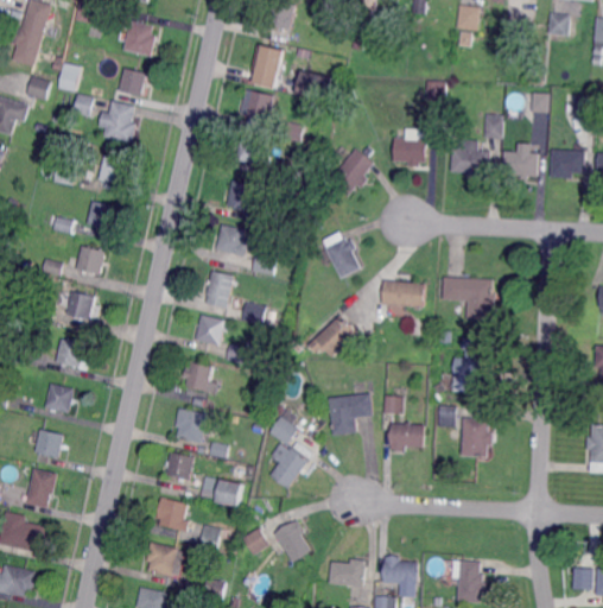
[(32,65),(12,59),(17,44),(11,43),(16,25),(21,26),(29,0),(36,0),(50,5),(32,65)]
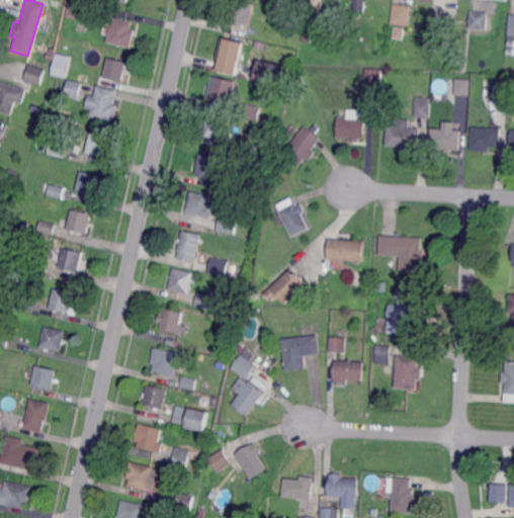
[(79,20),(63,16),(66,0),(70,0),(82,3),(79,20)]
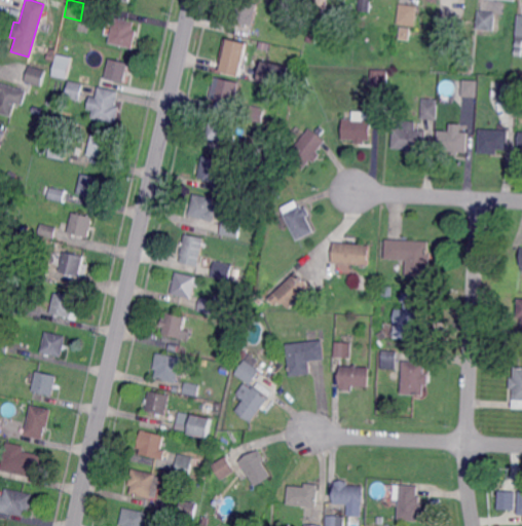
[(250,25),(231,21),(235,0),(255,4),(250,25)]
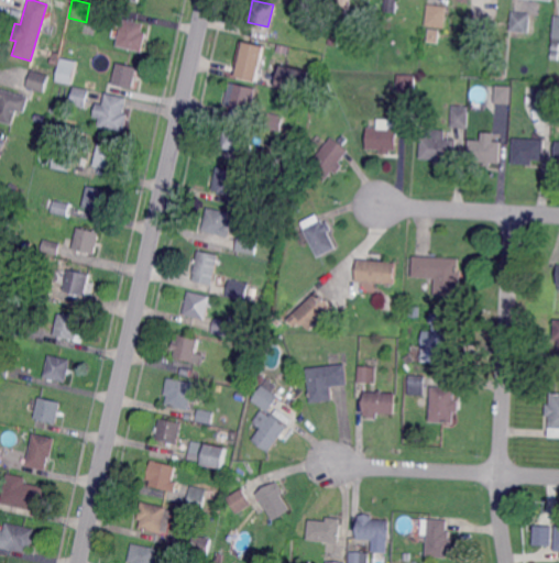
[(347,0),(346,10),(335,9),(336,0),(347,0)]
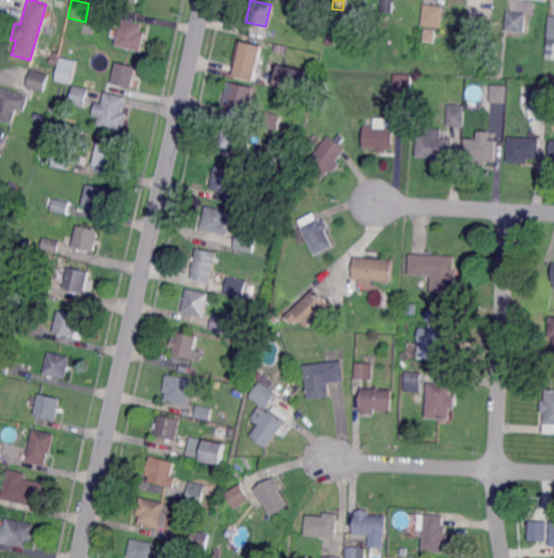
[(388,0),(388,13),(376,12),(376,0),(388,0)]
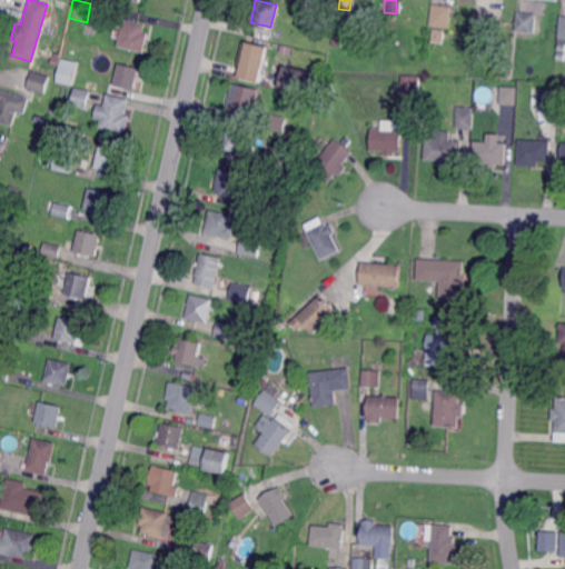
[(444,28),(425,26),(428,5),(447,7),(444,28)]
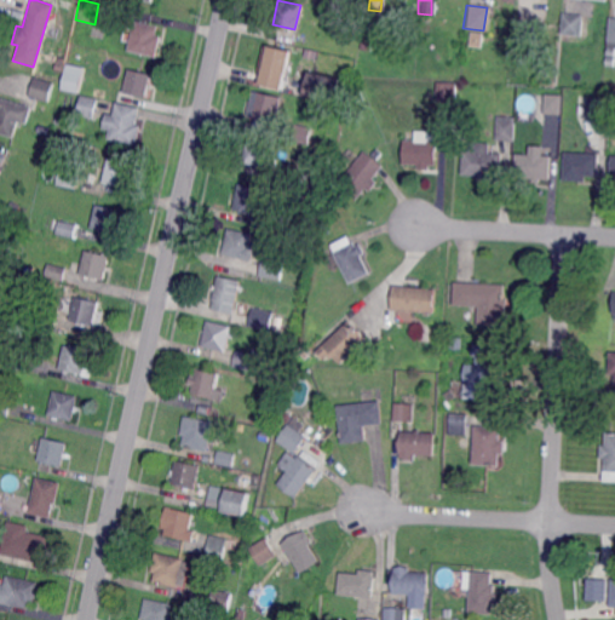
[(578,36),(557,35),(558,15),(579,16),(578,36)]
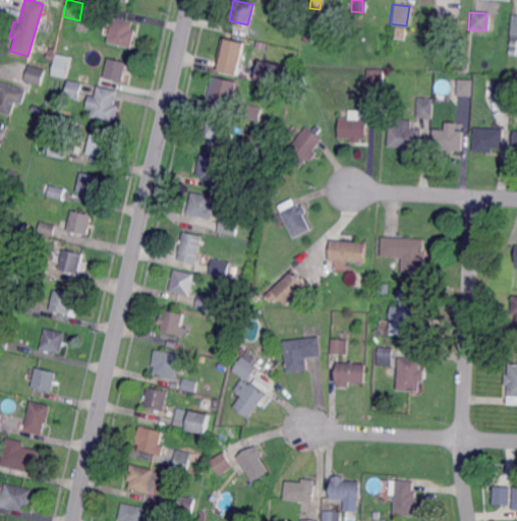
[(516,42),(515,42),(514,48),(507,48),(509,15),(516,15),(516,42)]
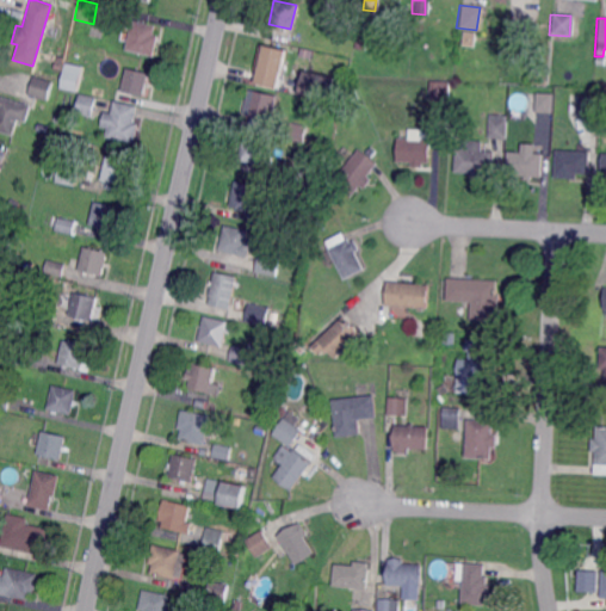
[(152,56),(124,50),(130,20),(154,25),(152,35),(156,36),(152,56)]
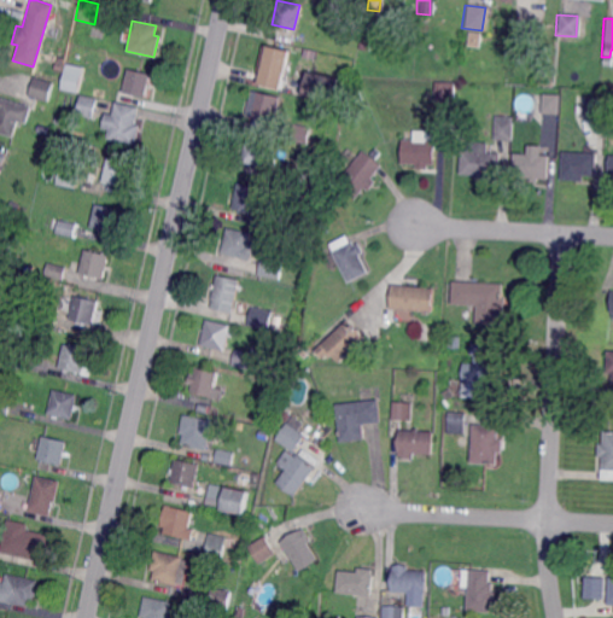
[(539,39),(532,38),(531,48),(508,46),(511,21),(541,24),(539,39)]
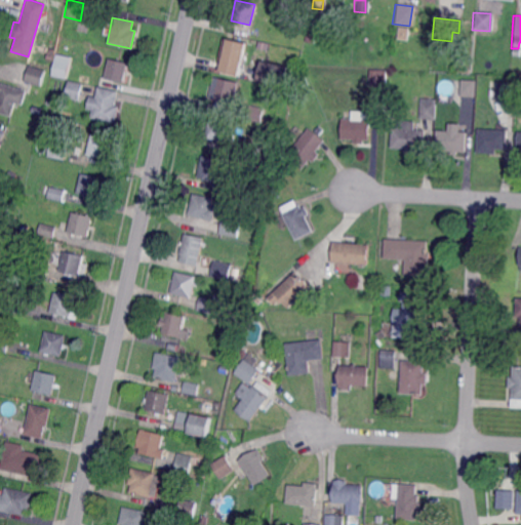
[(404,41),(395,39),(397,28),(406,30),(404,41)]
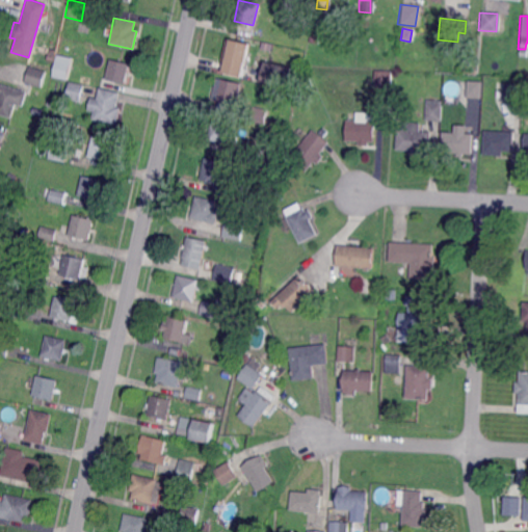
[(242,65),(223,61),(225,53),(222,52),(225,47),(226,48),(228,40),(247,45),(242,65)]
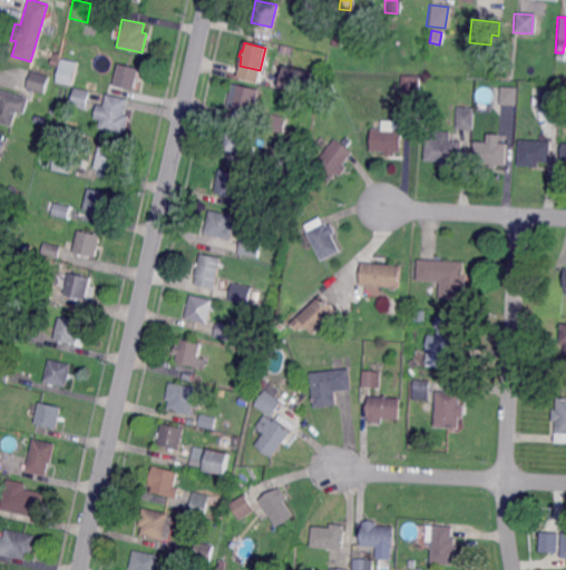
[(288,55),(276,52),(277,46),(289,48),(288,55)]
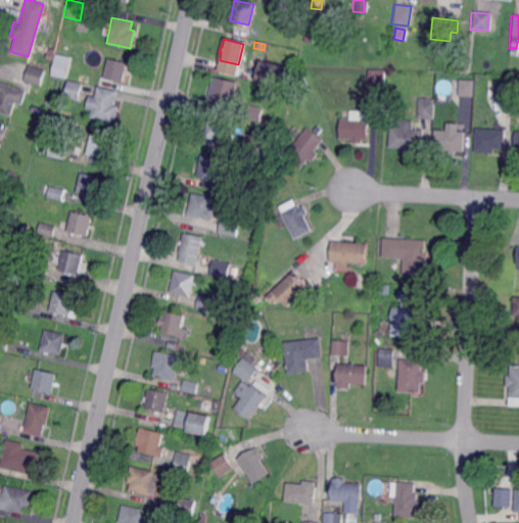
[(62,78),(49,75),(54,53),(67,57),(62,78)]
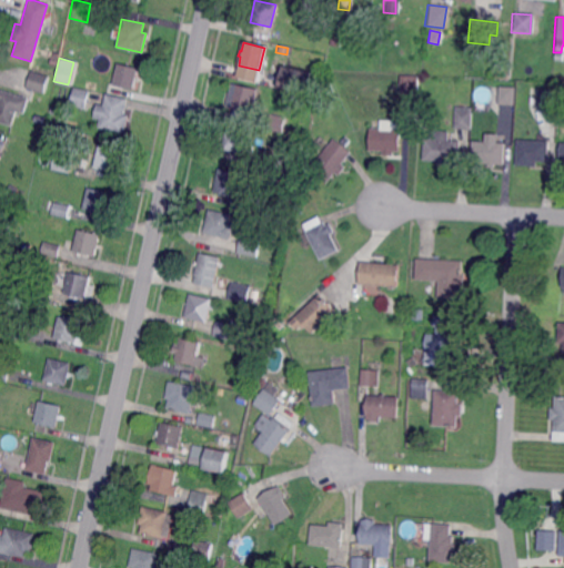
[(132,89),(111,84),(117,63),(137,68),(132,89)]
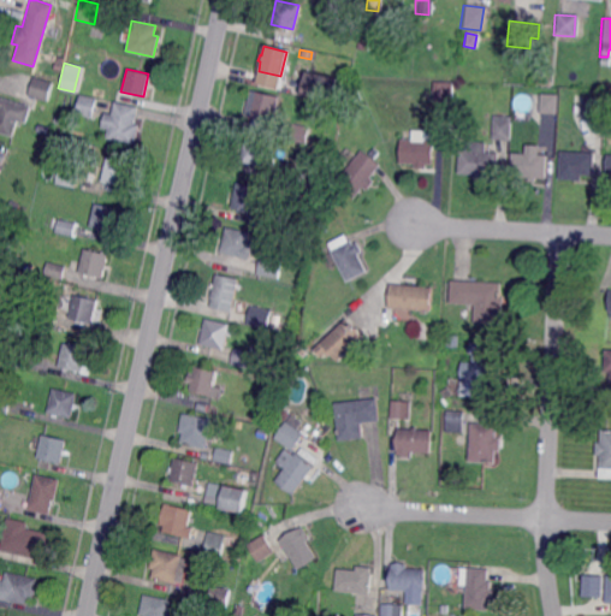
[(330,102),(298,95),(303,71),(336,80),(330,102)]
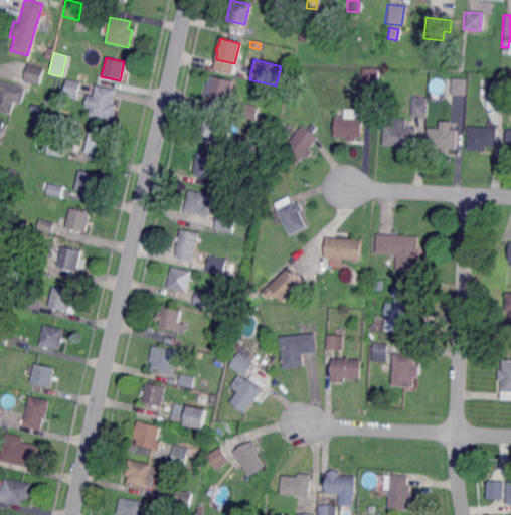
[(37,84),(21,79),(26,63),(42,68),(37,84)]
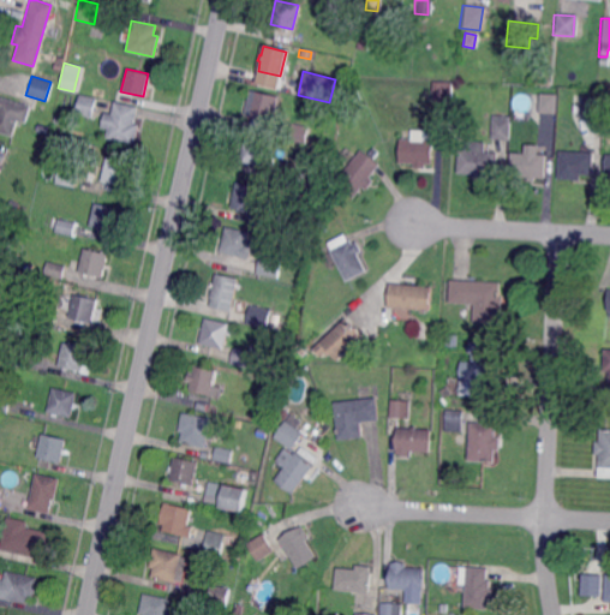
[(449,100),(430,100),(430,81),(449,82),(449,100)]
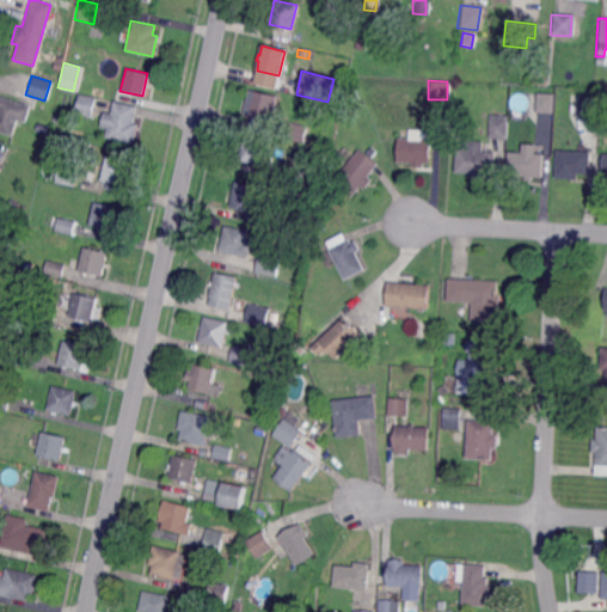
[(267,133),(247,128),(251,116),(247,116),(253,91),(275,96),(267,133)]
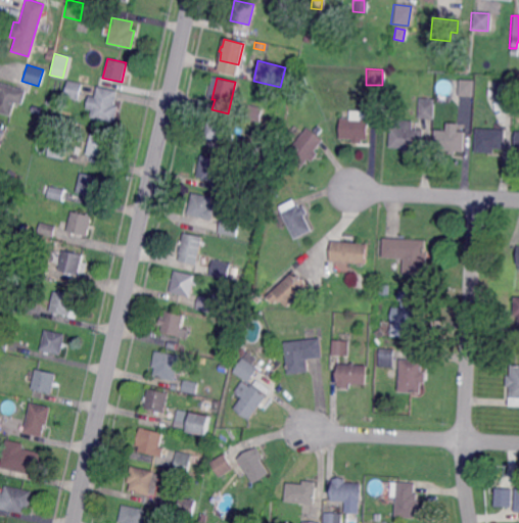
[(489,100),(473,99),(473,78),(489,78),(489,100)]
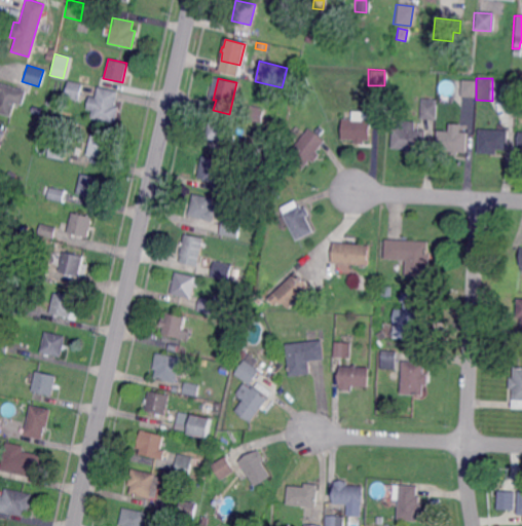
[(474,97),(459,96),(459,79),(475,80),(474,97)]
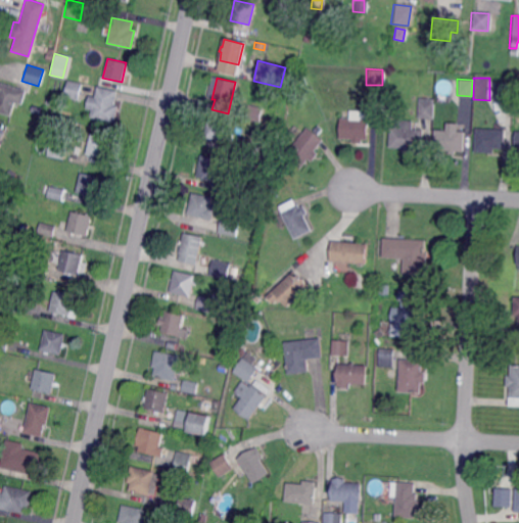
[(511,98),(493,97),(494,80),(512,81),(511,98)]
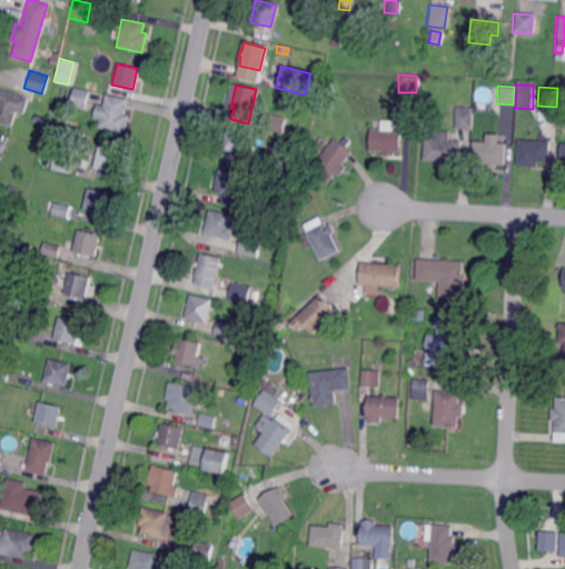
[(83,108),(69,105),(72,88),(87,91),(83,108)]
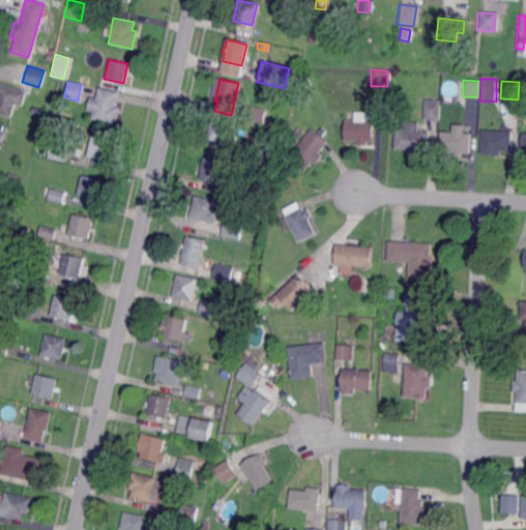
[(21,107),(13,104),(9,117),(0,114),(0,84),(25,92),(21,107)]
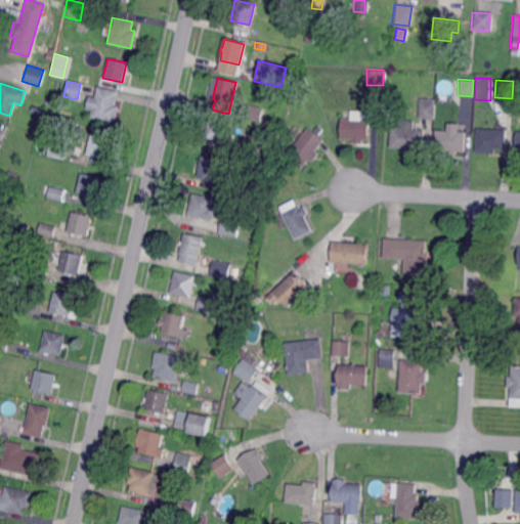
[(112,106),(116,106),(112,123),(88,118),(90,111),(84,110),(87,96),(93,98),(95,87),(115,91),(112,106)]
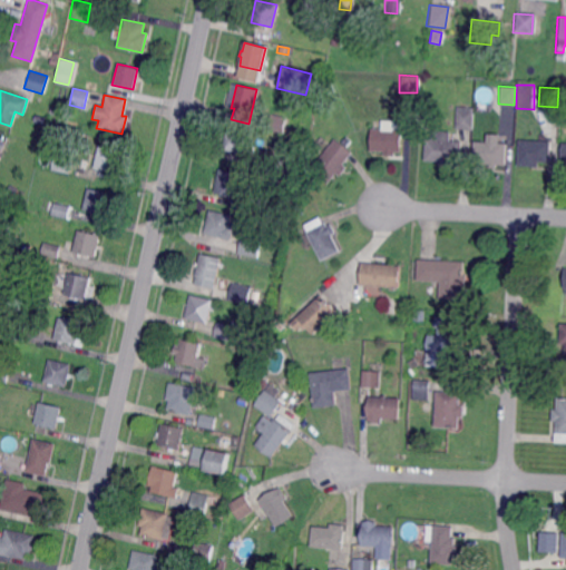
[(470,129),(454,129),(455,110),(471,111),(470,129)]
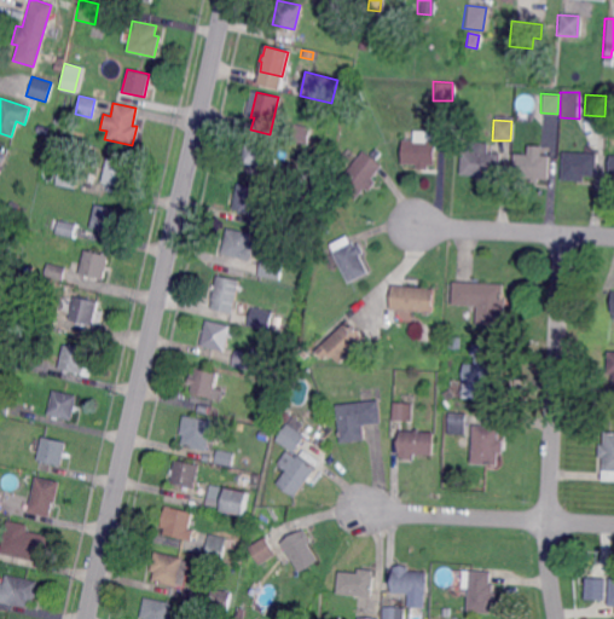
[(589,138),(578,137),(579,121),(591,122),(589,138)]
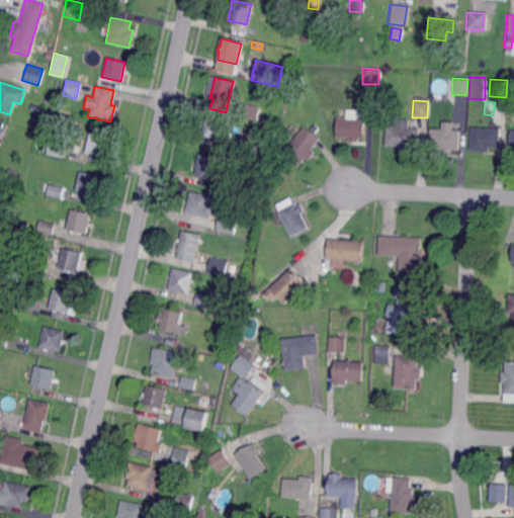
[(255,119),(241,116),(244,103),(258,106),(255,119)]
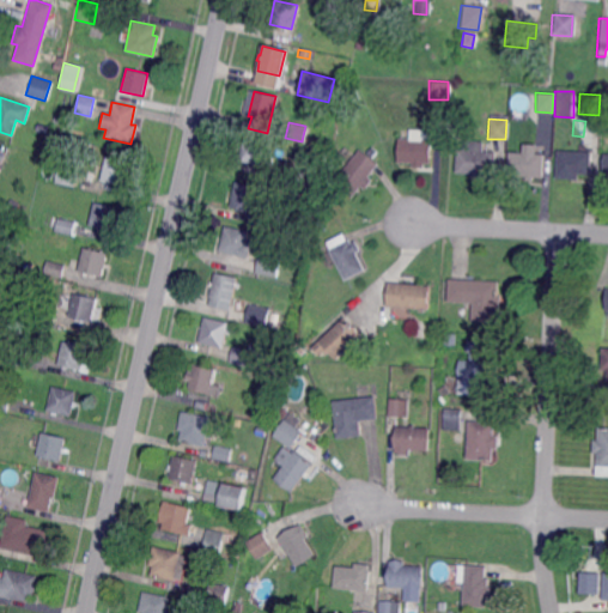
[(420,139),(429,139),(429,164),(423,163),(423,168),(411,168),(411,163),(396,162),(396,138),(408,139),(408,132),(420,132),(420,139)]
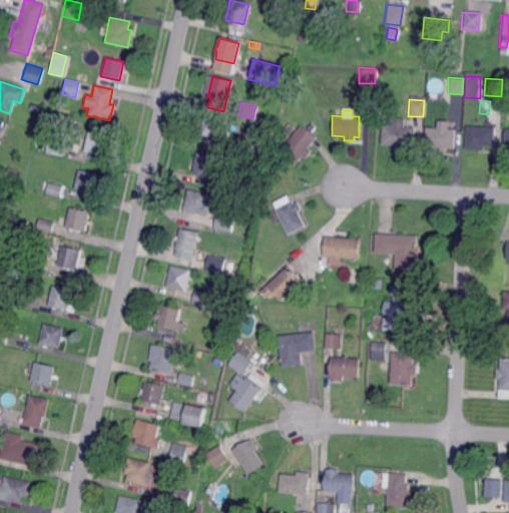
[(219,138),(199,133),(203,112),(223,117),(219,138)]
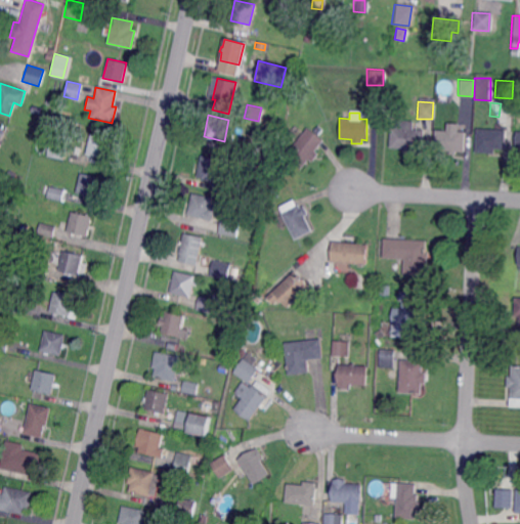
[(409,130),(421,131),(420,150),(412,149),(412,154),(400,153),(400,149),(386,148),(388,128),(393,128),(394,121),(410,122),(409,130)]
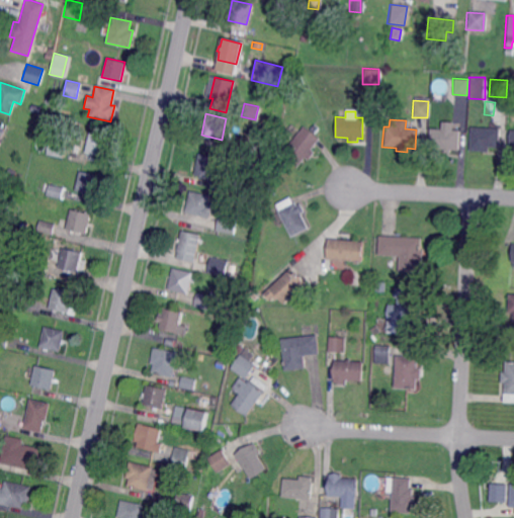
[(306,160),(302,157),(294,167),(279,155),(301,126),(317,140),(309,151),(312,153),(306,160)]
